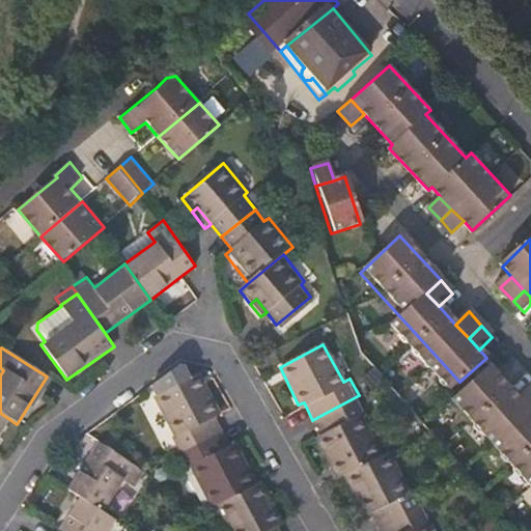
[(530,414),(528,411),(515,398),(486,367),(449,402),(530,491),(530,414)]
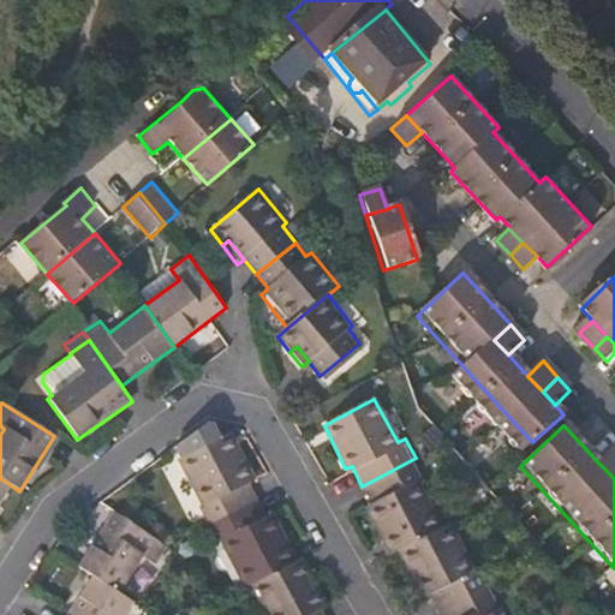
[(210,526),(258,500),(249,479),(256,476),(233,434),(180,461),(204,506),(199,508),(210,526)]
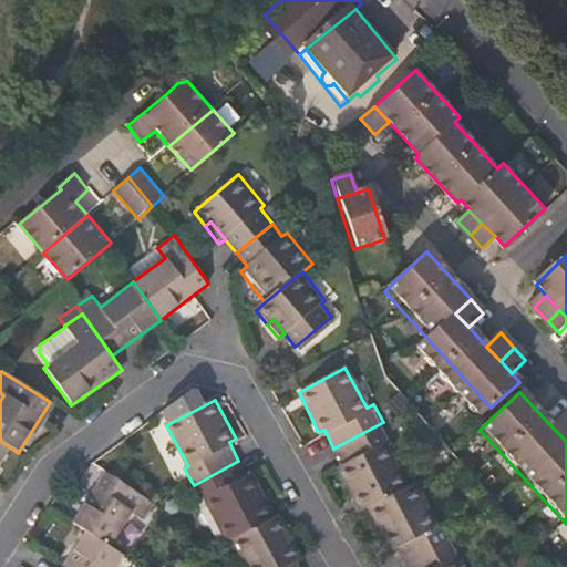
[(566,414),(565,412),(550,425),(564,439),(566,435),(566,414)]
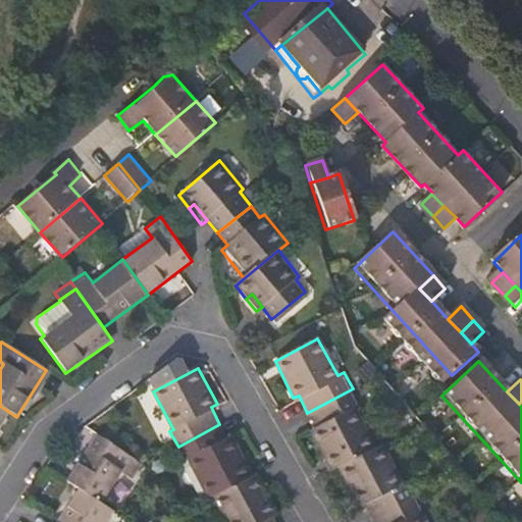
[(361,404),(353,388),(307,413),(314,428),(311,430),(331,470),(337,467),(374,448),(354,408),(361,404)]
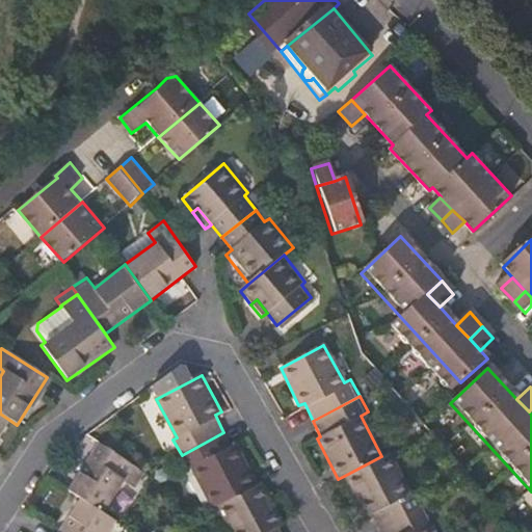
[(0,414),(0,434),(9,420),(0,414)]
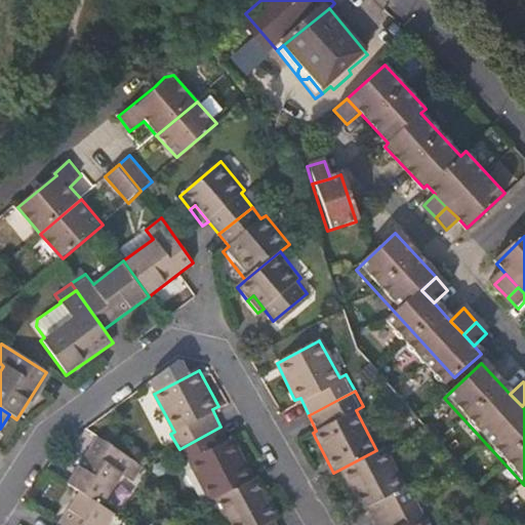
[(229,442),(220,427),(179,449),(188,465),(191,462),(211,502),(216,499),(255,479),(235,439),(229,442)]
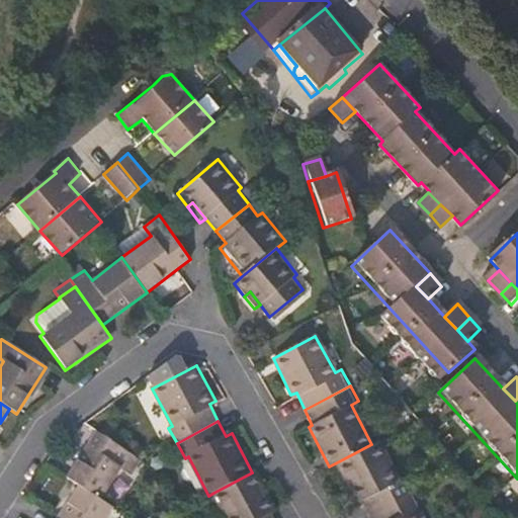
[(95,432),(66,480),(75,486),(101,503),(122,470),(132,476),(142,461),(95,432)]
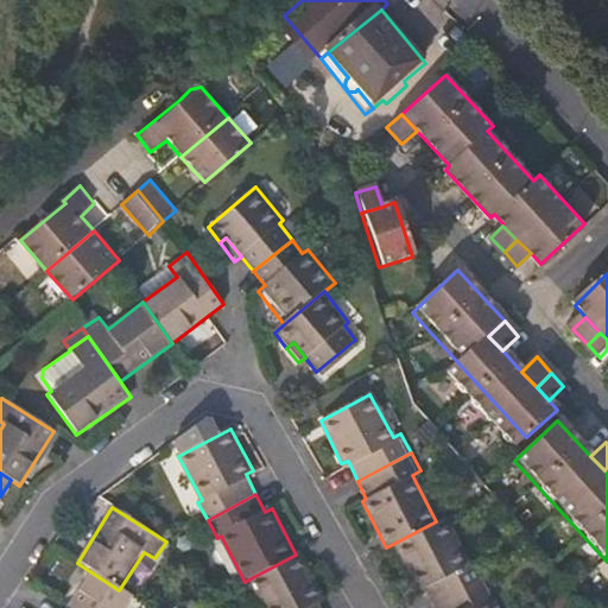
[(425,586),(435,605),(485,578),(475,559),(468,562),(445,517),(436,521),(393,544),(418,589),(425,586)]
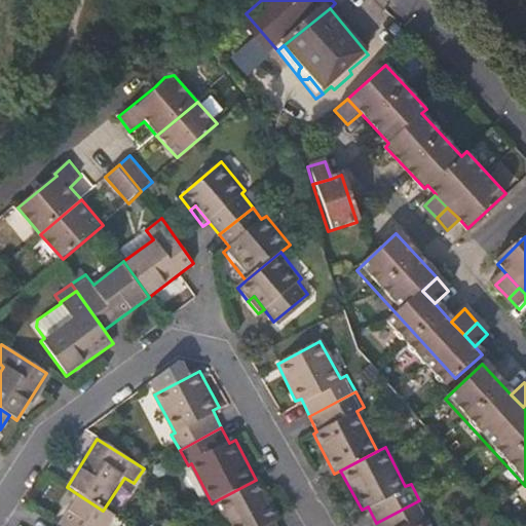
[(259,478),(256,480),(217,500),(229,525),(274,525),(272,521),(280,517),(259,478)]
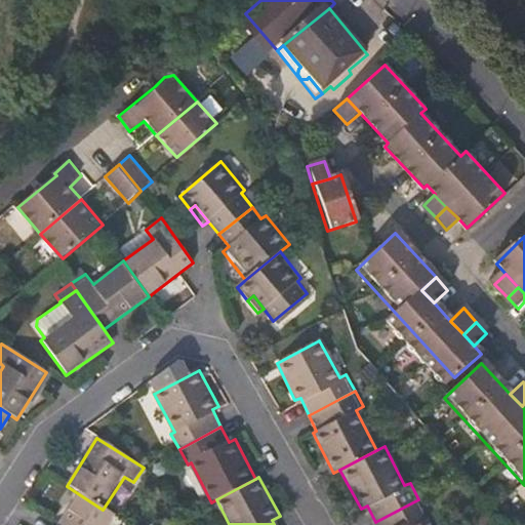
[(76,492),(54,524),(107,524),(113,516),(103,510),(76,492)]
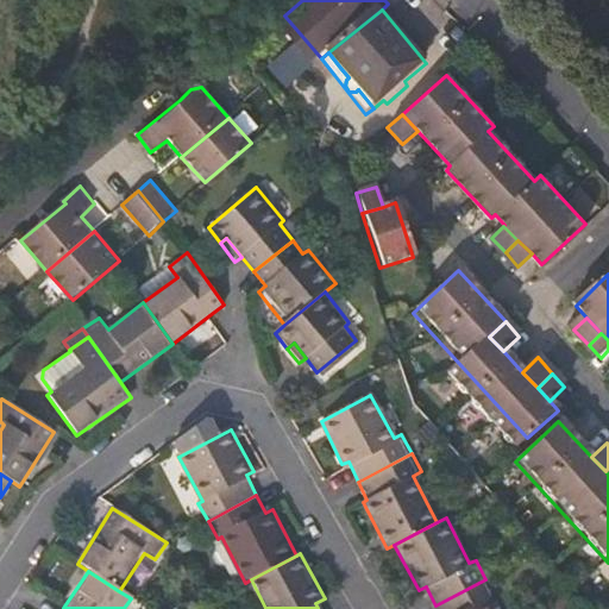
[(485,579),(435,606),(437,608),(493,608),(489,600),(494,597),(485,579)]
